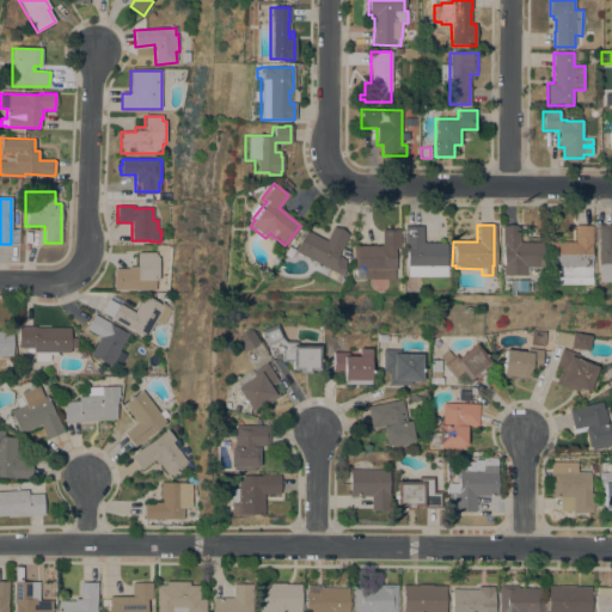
[(518,243),(540,243),(539,267),(522,267),(522,276),(500,275),(500,265),(501,265),(500,255),(501,245),(500,245),(500,226),(509,225),(518,226),(518,243)]
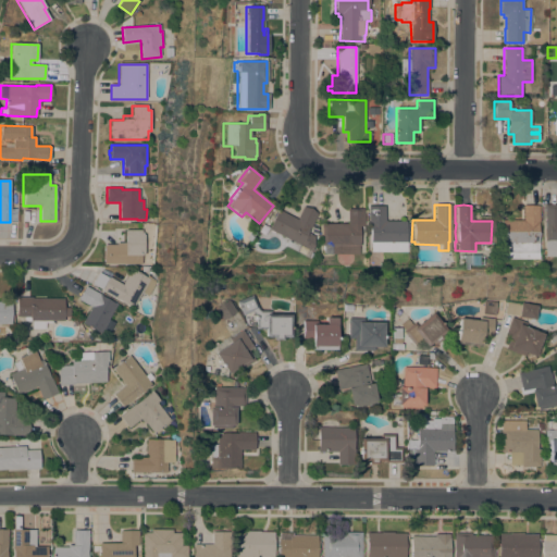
[(556,257),(542,257),(542,205),(556,205),(556,257)]
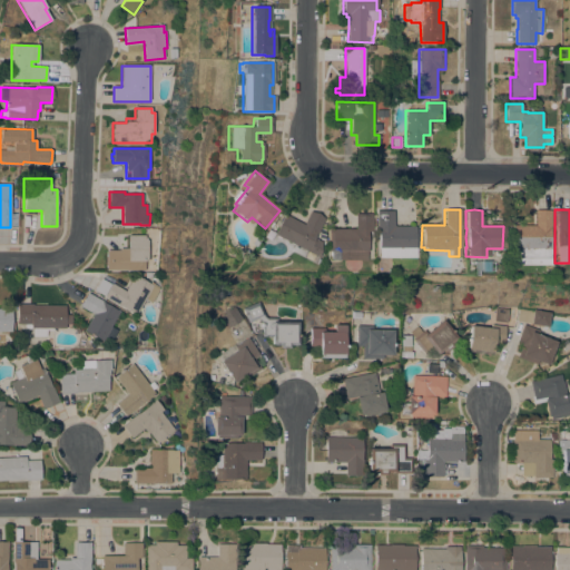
[(393,226),(414,226),(414,257),(377,257),(376,228),(375,228),(375,210),(393,210),(393,226)]
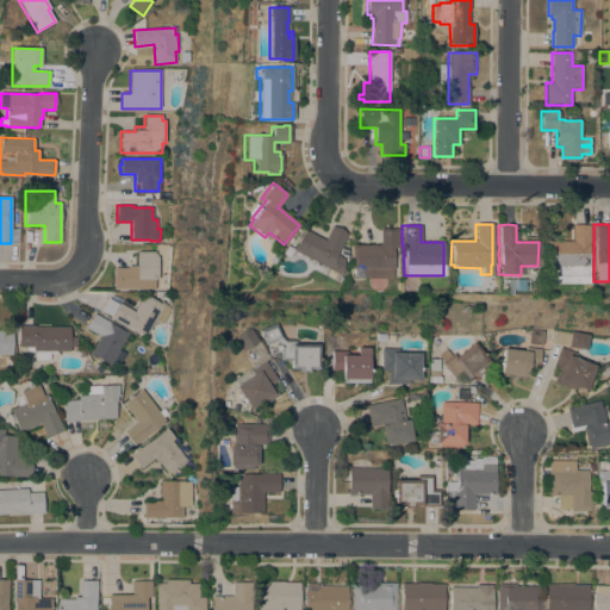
[(547,284),(547,241),(571,241),(571,225),(587,225),(587,244),(586,284),(547,284)]
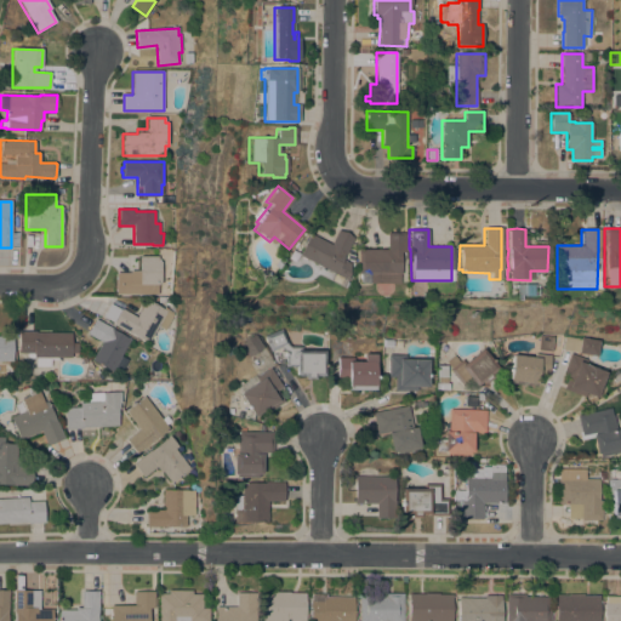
[(340,261),(348,265),(346,281),(342,279),(339,286),(318,277),(323,268),(297,256),(309,234),(330,244),(337,231),(346,233),(353,239),(345,255),(343,255),(340,261)]
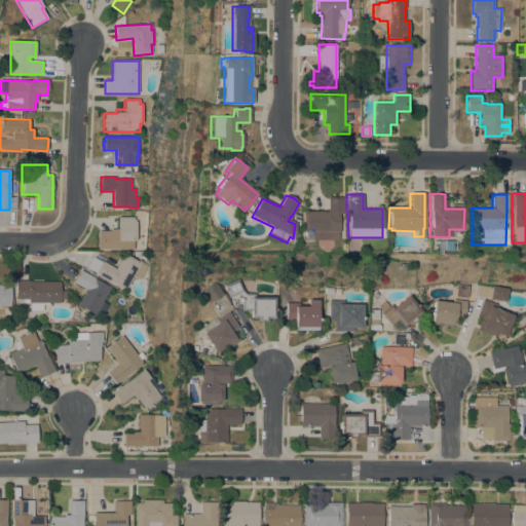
[(343,214),(338,214),(338,232),(337,232),(337,240),(303,239),(303,232),(302,232),(302,211),(328,211),(328,197),(343,197),(343,214)]
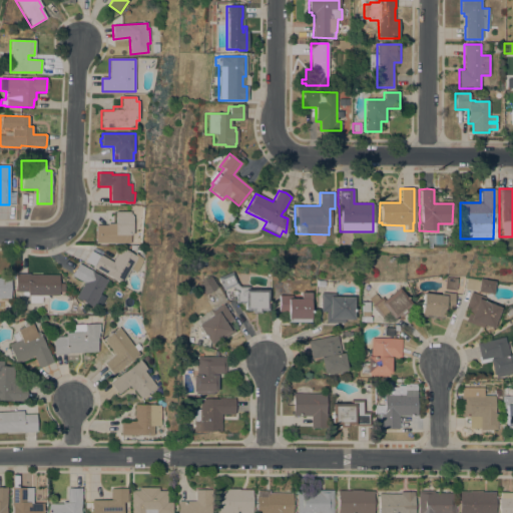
[(233,215),(227,222),(224,219),(226,216),(225,215),(231,208),(234,208),(233,215)]
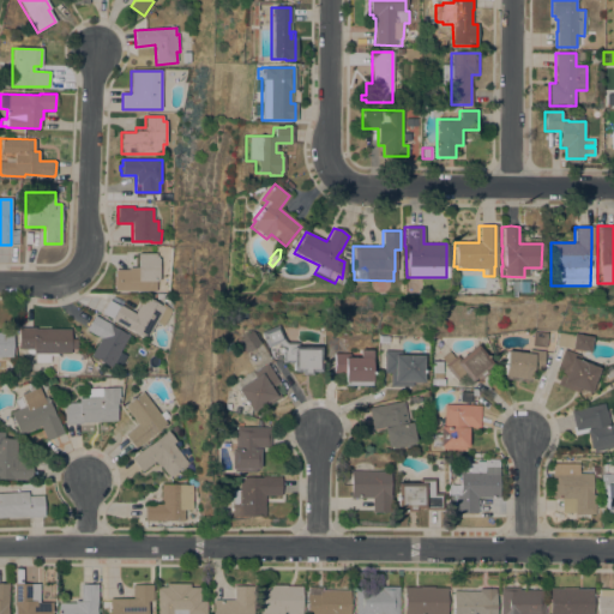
[(160,281),(156,281),(156,292),(139,292),(114,292),(114,270),(128,270),(128,268),(138,268),(138,253),(156,253),(156,257),(158,257),(158,258),(160,258),(160,281)]
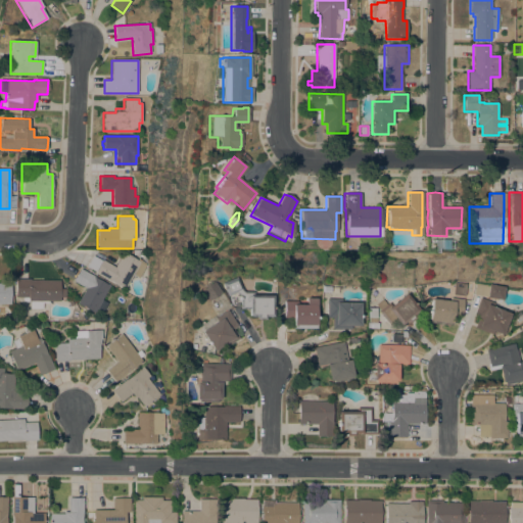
[(126,289),(110,280),(110,281),(96,273),(96,272),(87,267),(93,255),(102,262),(102,259),(114,267),(124,251),(138,259),(139,258),(146,263),(145,265),(146,266),(139,278),(134,275),(126,289)]
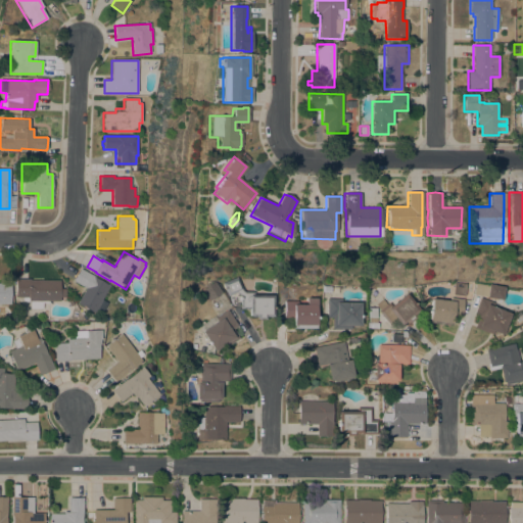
[(94,313),(77,302),(85,288),(74,281),(81,269),(96,278),(106,284),(106,283),(110,285),(94,313)]
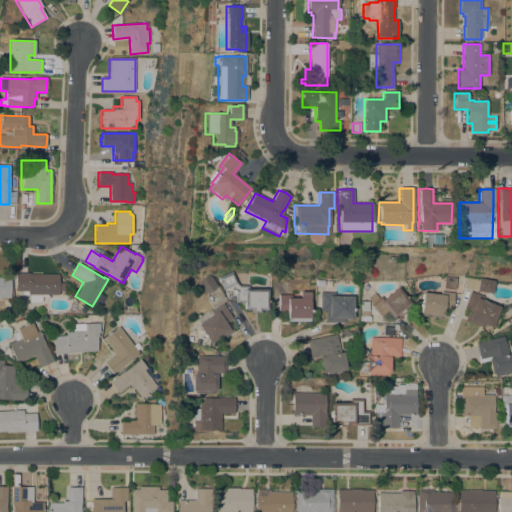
[(249,285),(249,289),(268,289),(268,310),(260,310),(260,313),(251,312),(251,310),(244,310),(244,303),(236,302),(236,290),(231,286),(223,290),(218,277),(233,271),(238,283),(240,285),(249,285)]
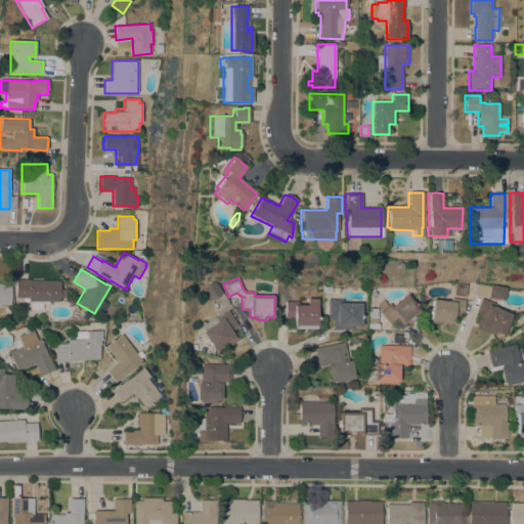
[(59,280),(59,290),(66,290),(66,298),(59,298),(59,302),(48,302),(48,303),(43,303),(43,309),(30,309),(30,302),(23,302),(23,298),(15,298),(15,279),(30,279),(30,280),(59,280)]
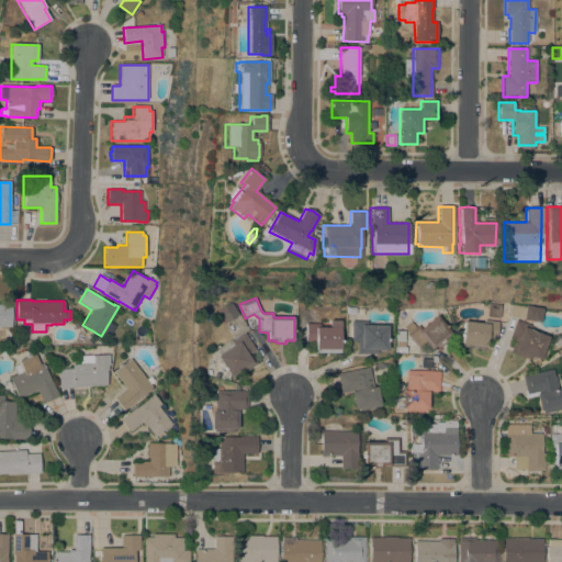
[(217,312),(231,303),(238,315),(225,323),(217,312)]
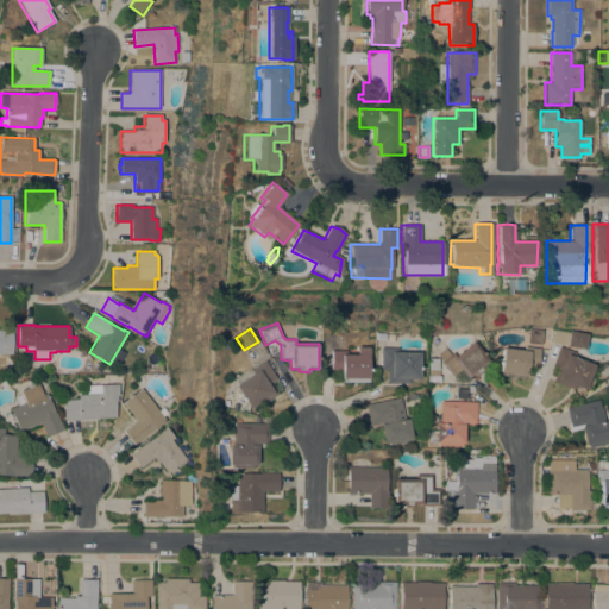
[(529,328),(544,330),(541,344),(528,343),(529,328)]
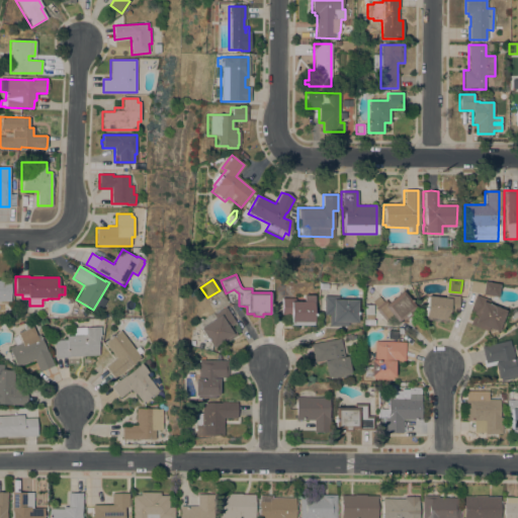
[(0,280),(10,280),(10,301),(0,301),(0,280)]
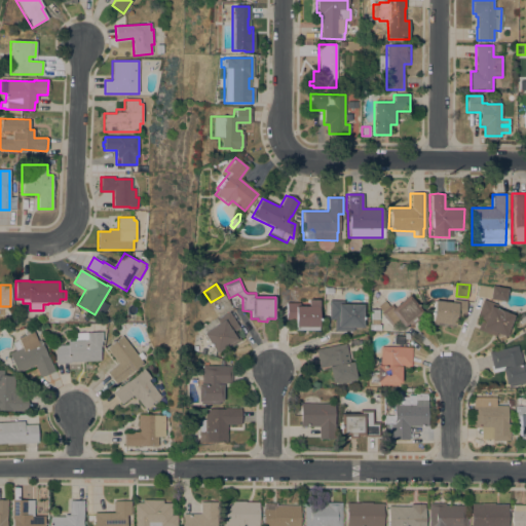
[(483,287),(491,288),(491,286),(508,288),(505,301),(490,299),(490,298),(479,296),(477,296),(479,286),(483,287)]
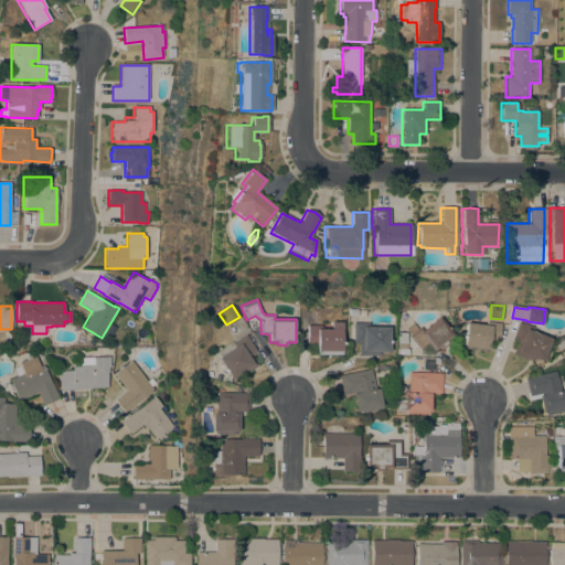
[(454,336),(447,341),(449,343),(441,349),(439,347),(433,351),(428,345),(422,352),(409,337),(411,336),(406,330),(414,323),(418,329),(420,327),(424,330),(439,318),(454,336)]
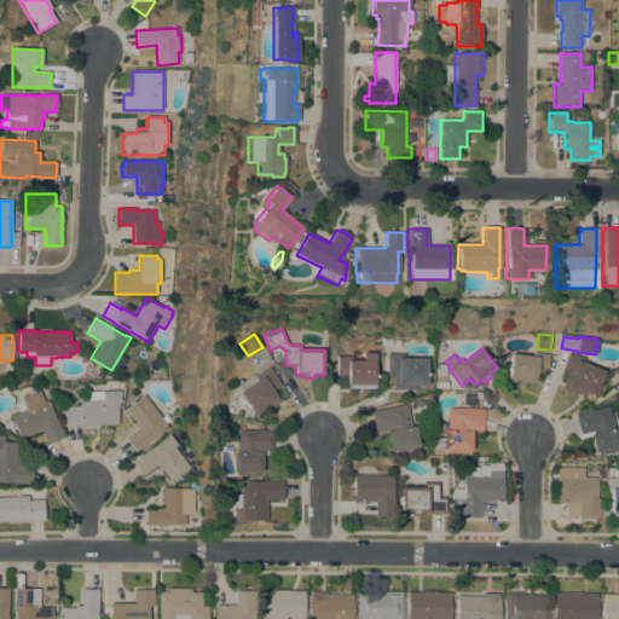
[(595,397),(584,392),(583,395),(562,388),(567,375),(561,374),(568,352),(585,359),(584,363),(605,371),(595,397)]
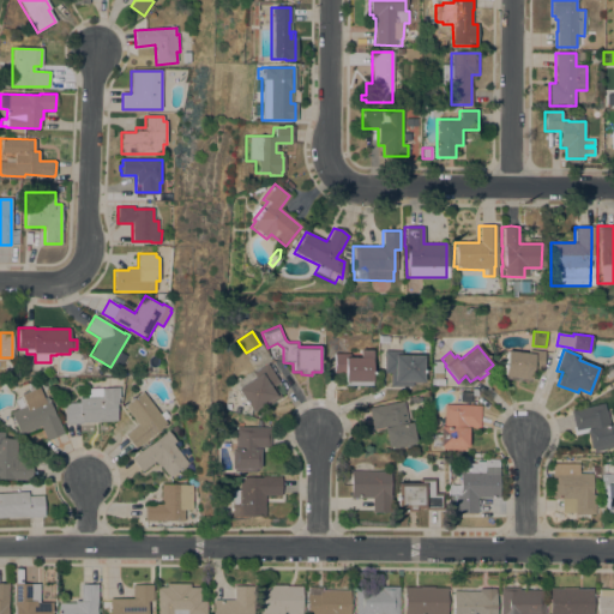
[(345,385),(345,383),(344,383),(344,373),(333,373),(333,354),(349,354),(349,357),(360,357),(360,350),(372,350),(372,359),(371,359),(371,385),(345,385)]
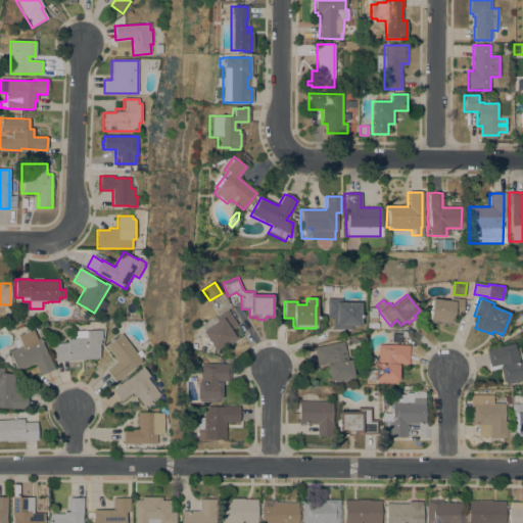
[(361,326),(351,326),(351,329),(332,329),(332,318),(327,318),(327,298),(342,298),(342,302),(361,302),(361,326)]
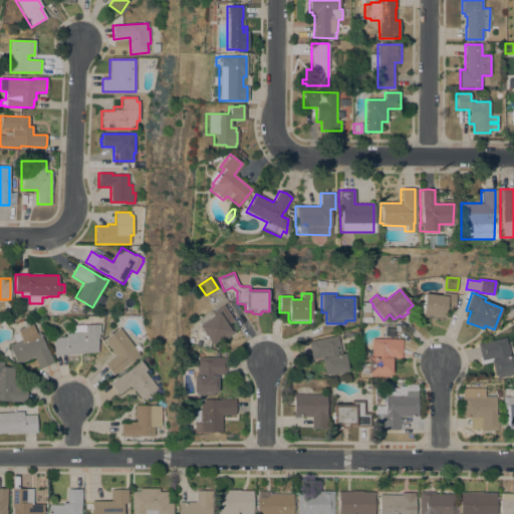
[(443,296),(443,293),(456,294),(454,311),(446,310),(444,317),(443,320),(423,317),(423,315),(422,314),(425,294),(443,296)]
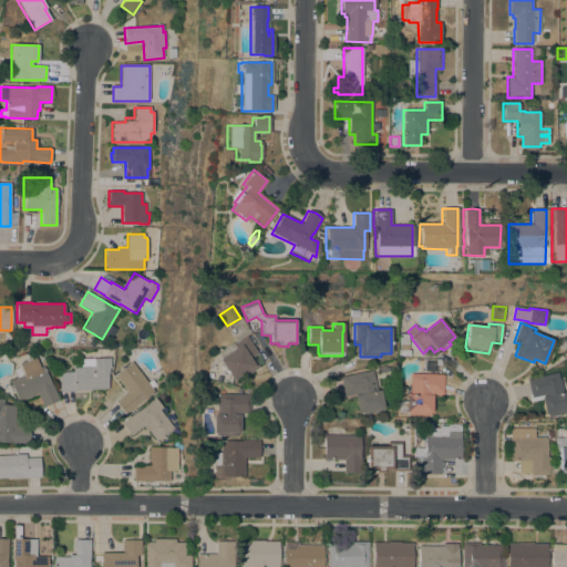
[(399,334),(409,333),(409,344),(408,344),(408,349),(399,349),(399,334)]
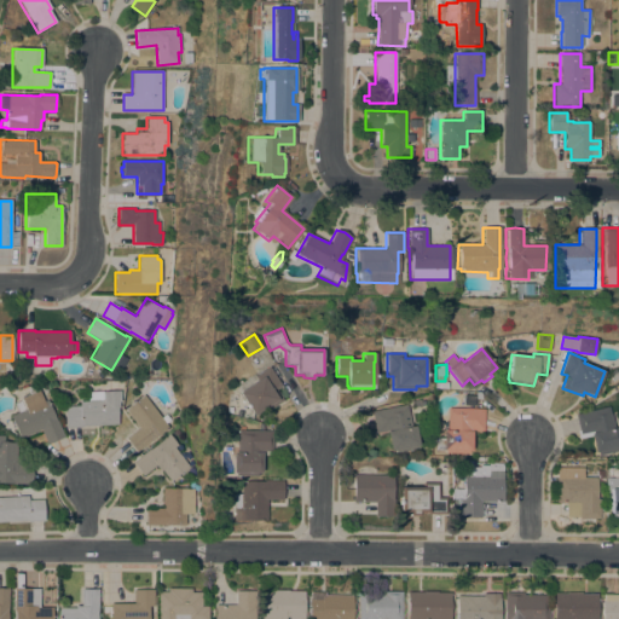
[(282,386),(276,389),(283,400),(255,418),(238,393),(239,392),(236,386),(253,375),(255,377),(270,368),(282,386)]
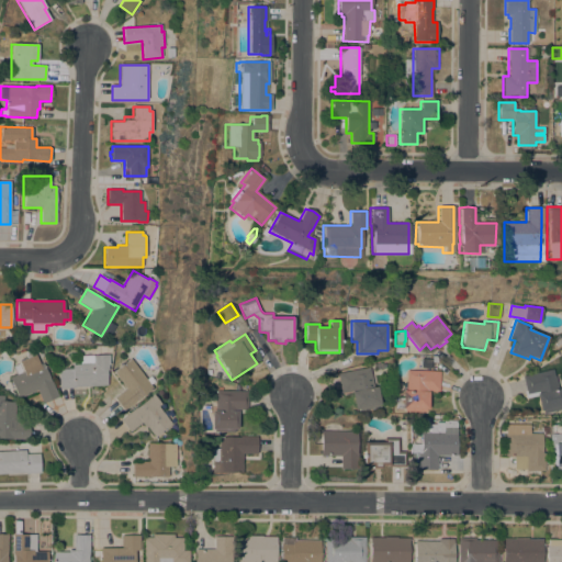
[(49,381),(51,381),(57,396),(43,403),(37,390),(18,397),(9,378),(15,375),(12,367),(20,363),(19,361),(26,358),(24,351),(32,348),(40,364),(43,363),(49,381)]
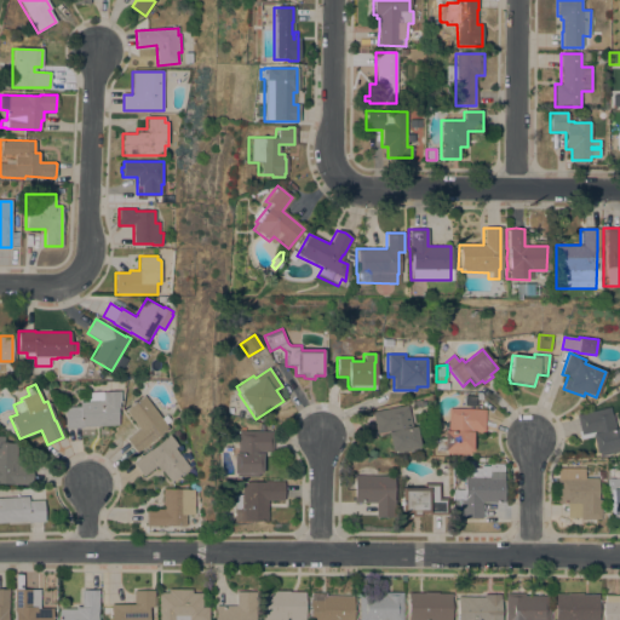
[(120,391),(120,402),(119,402),(120,408),(118,408),(118,425),(81,426),(81,428),(65,429),(64,407),(79,407),(79,402),(89,402),(87,392),(120,391)]
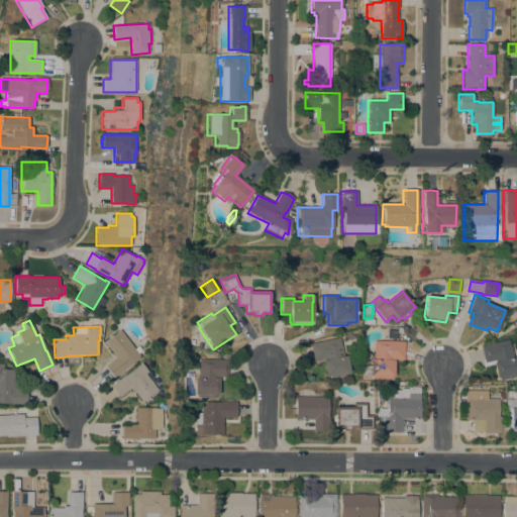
[(400,329),(403,331),(402,333),(397,333),(396,339),(387,338),(387,330),(397,330),(397,329),(400,329)]
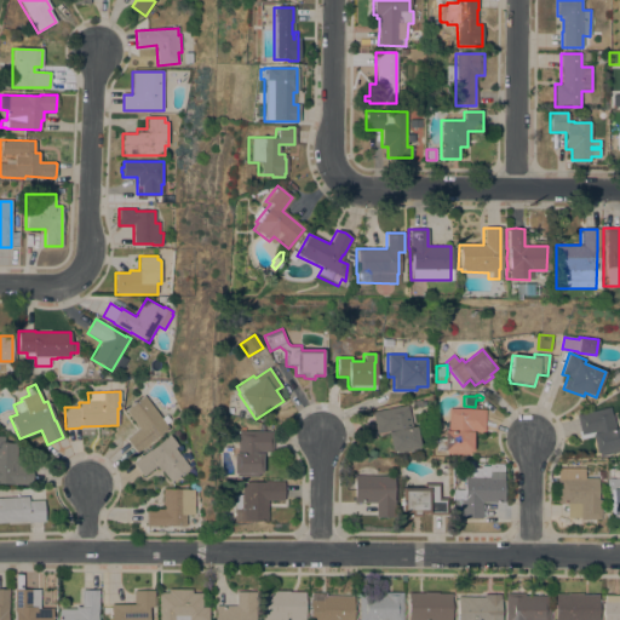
[(170,429),(137,453),(126,440),(139,429),(125,411),(144,396),(170,429)]
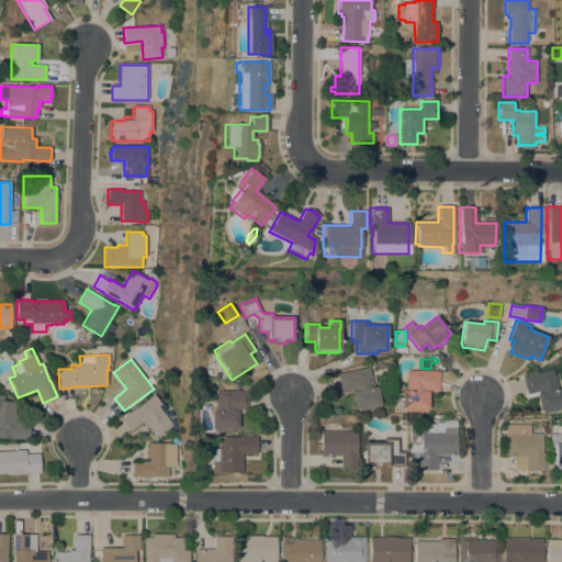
[(370,367),(373,386),(377,386),(380,405),(378,405),(378,406),(359,411),(358,408),(355,409),(351,391),(340,393),(337,373),(370,367)]
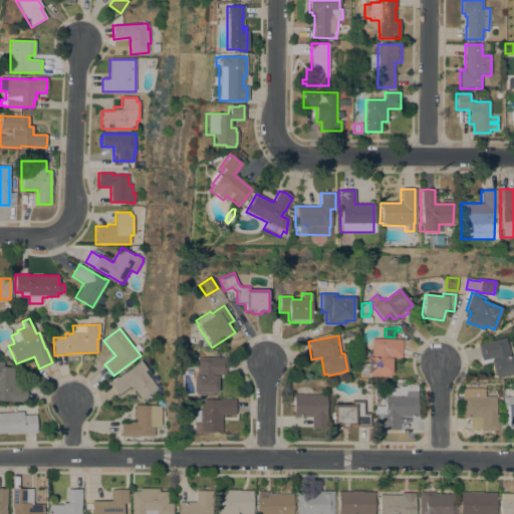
[(513,373),(497,377),(496,375),(494,376),(490,359),(492,359),(492,358),(481,360),(477,344),(505,337),(507,344),(508,343),(510,355),(513,354),(513,358),(513,373)]
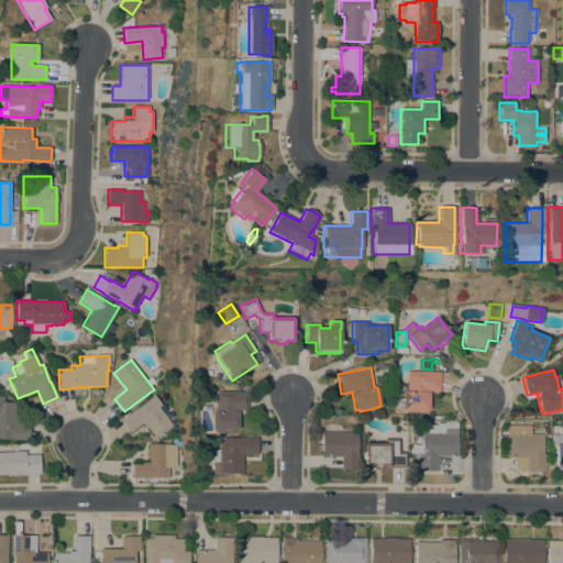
[(440,372),(440,392),(429,392),(429,410),(426,410),(426,412),(404,412),(404,410),(403,409),(403,406),(396,405),(396,398),(403,398),(403,392),(407,392),(407,371),(440,372)]
